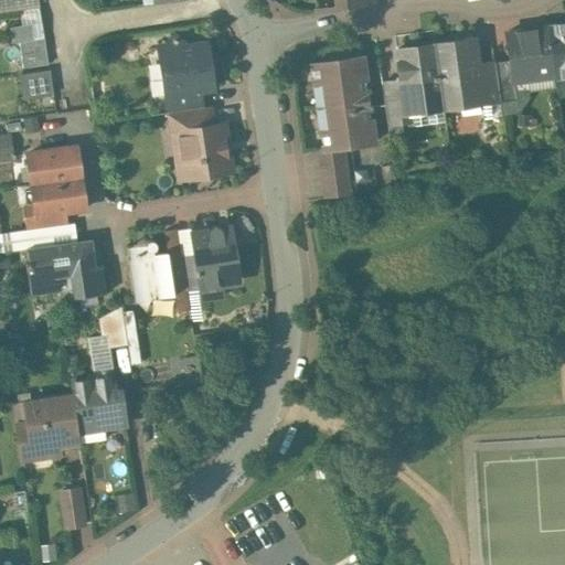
[(564,24),(545,28),(552,76),(564,74),(564,24)]
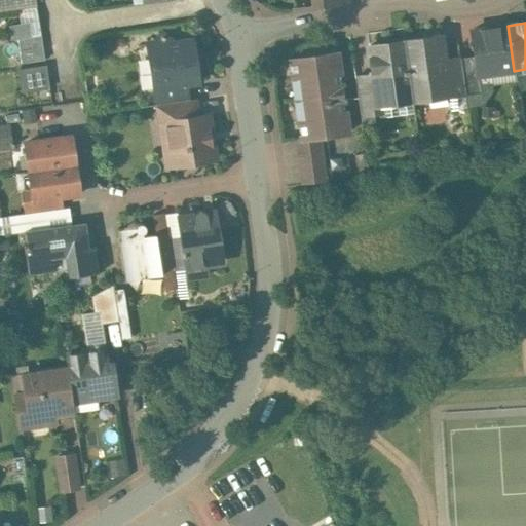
[(508,26),(470,31),(473,57),(476,75),(477,75),(514,71),(508,26)]
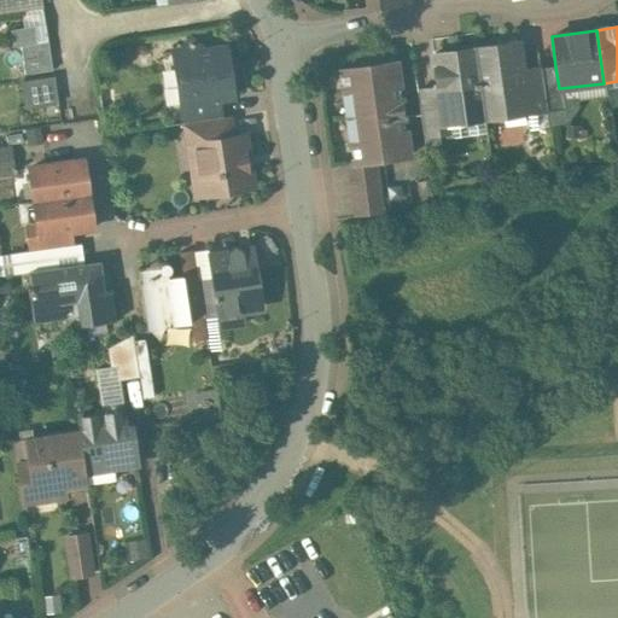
[(204,51),(190,40),(181,50),(172,51),(175,73),(185,71),(190,100),(190,103),(216,98),(232,95),(225,47),(204,51)]
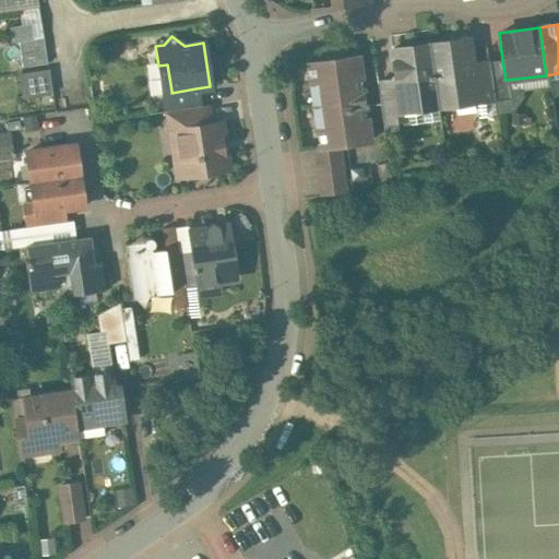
[(44,38),(19,42),(20,55),(45,51),(44,38)]
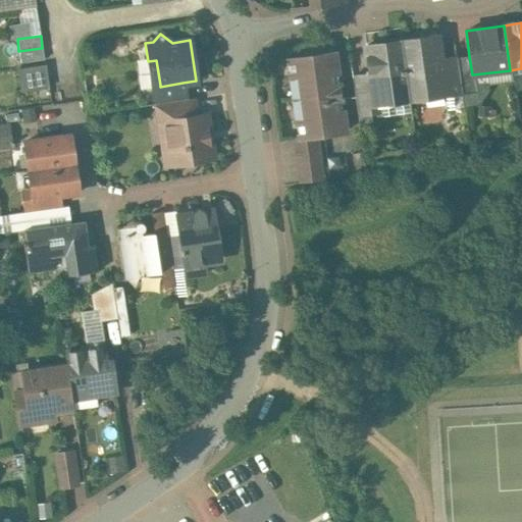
[(434,36),(417,39),(415,43),(401,45),(401,41),(400,41),(408,99),(424,97),(425,105),(442,103),(441,95),(442,95),(438,60),(434,36)]
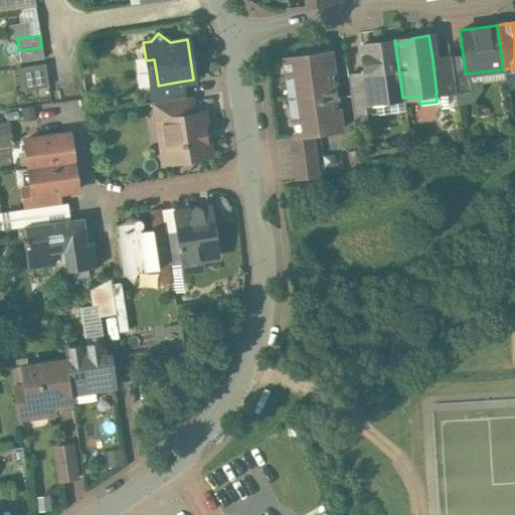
[(394,40),(360,45),(362,56),(361,56),(361,58),(362,58),(363,67),(362,67),(362,69),(364,69),(364,73),(368,104),(369,103),(402,98),(394,40)]
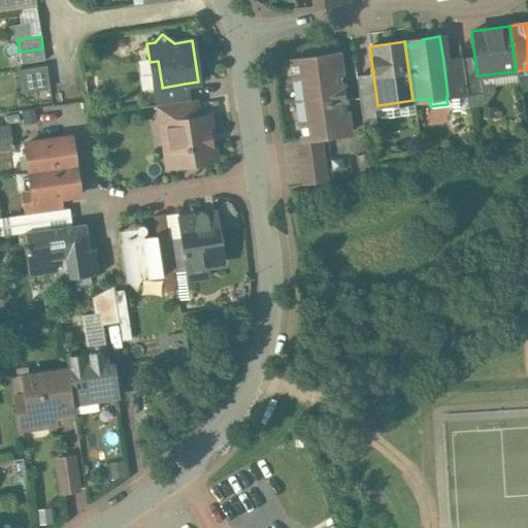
[(42,48),(19,52),(21,64),(44,60),(42,48)]
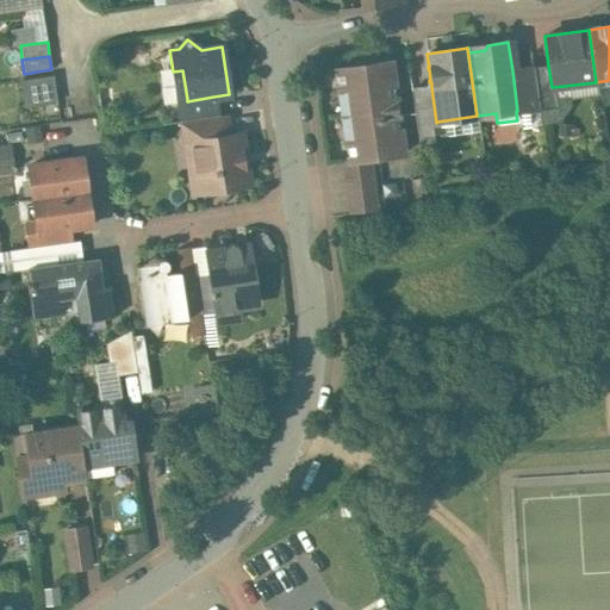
[(388,61),(335,69),(348,161),(403,154),(397,114),(396,100),(394,100),(392,81),(391,81),(388,61)]
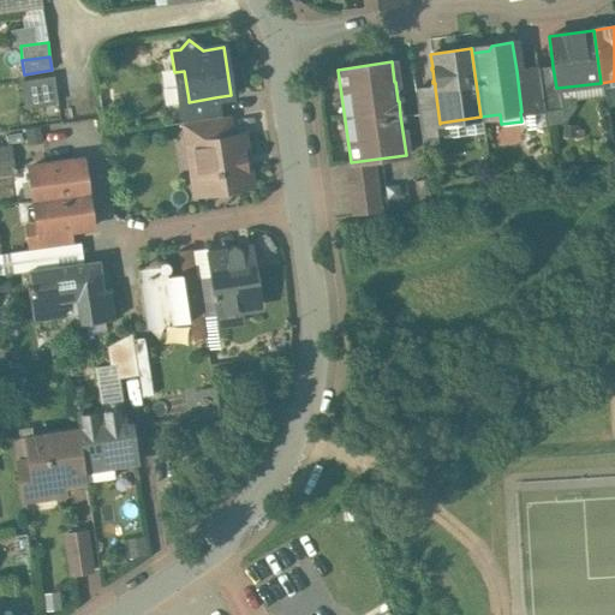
[(553,66),(537,69),(543,109),(543,111),(561,108),(557,88),(556,88),(553,66)]
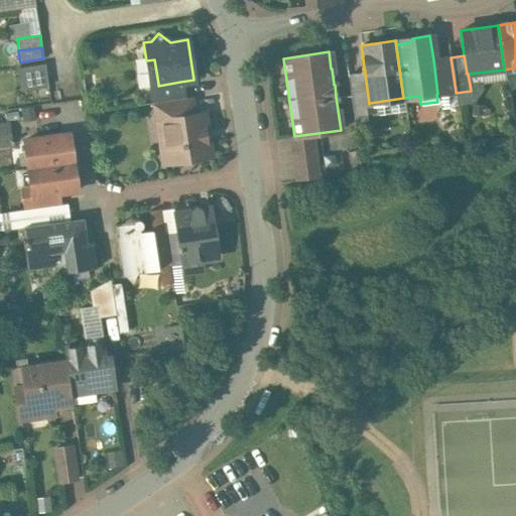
[(450,57),(433,59),(437,94),(456,92),(450,57)]
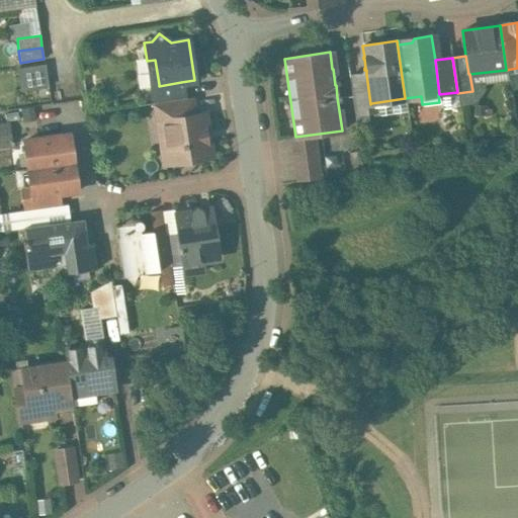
[(19,66),(21,88),(52,84),(49,63),(19,66)]
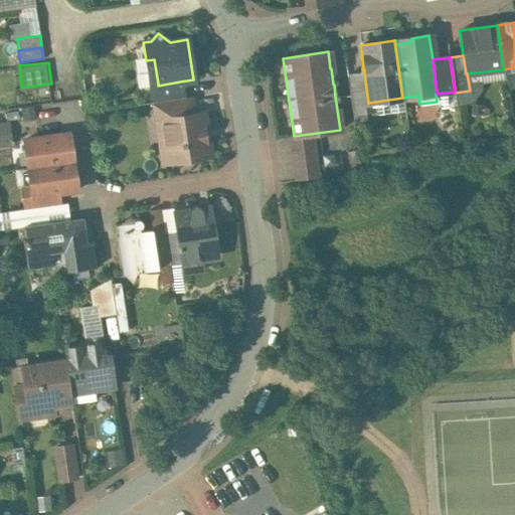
[(364,73),(347,76),(352,112),(370,110),(369,103),(368,104),(364,73)]
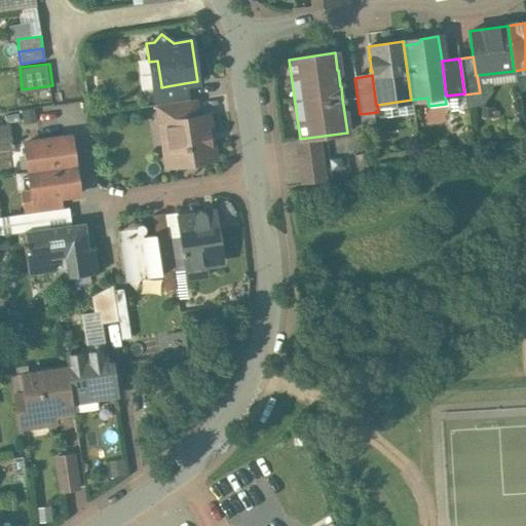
[(184,83),(161,87),(161,85),(153,87),(155,105),(187,100),(184,83)]
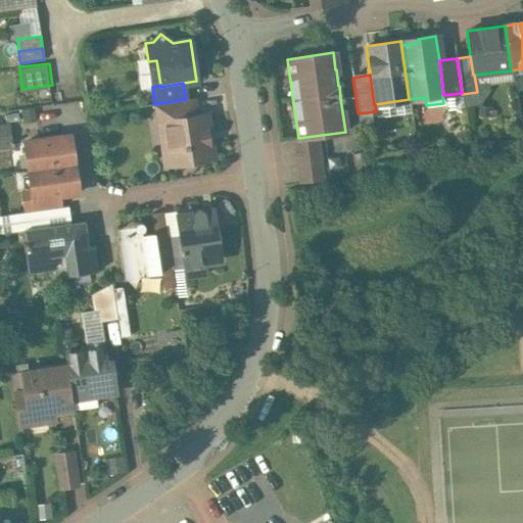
[(186,99),(154,104),(157,124),(164,123),(164,121),(196,115),(193,98),(186,99)]
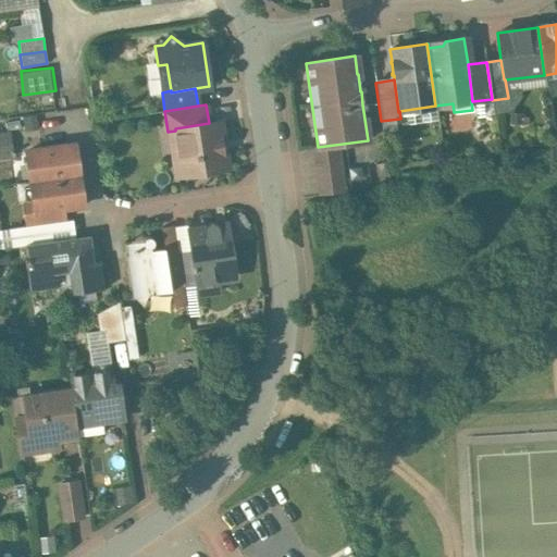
[(209,123),(175,128),(175,131),(178,155),(176,157),(175,159),(174,161),(177,176),(223,169),(221,153),(222,153),(220,137),(219,138),(215,122),(209,123)]
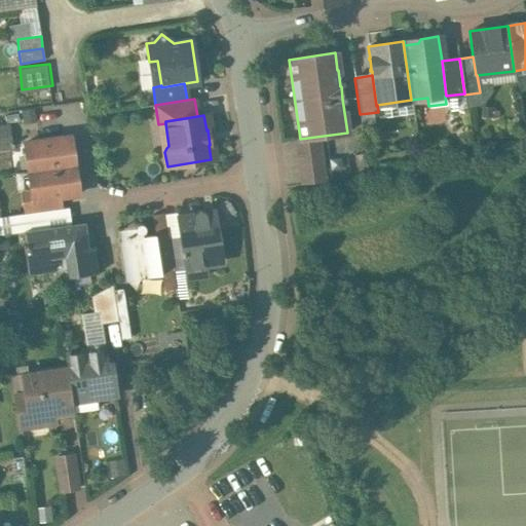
[(0,123),(0,149),(13,150),(14,124),(0,123)]
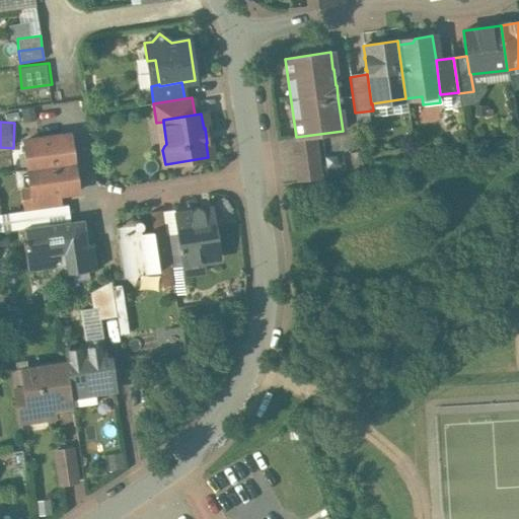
[(70,135),(23,141),(27,169),(74,163),(70,135)]
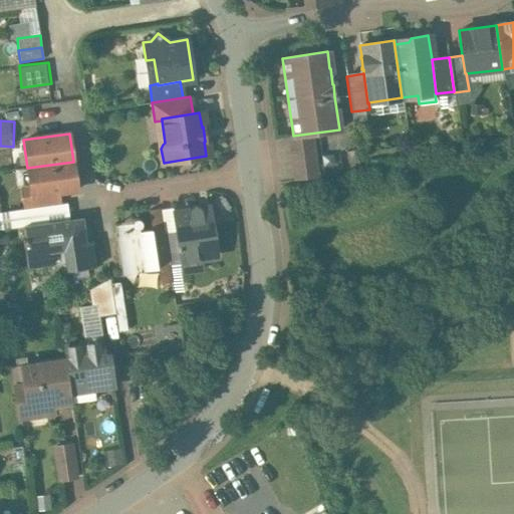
[(73,162),(27,168),(29,186),(20,188),(23,209),(60,204),(59,192),(77,189),(73,162)]
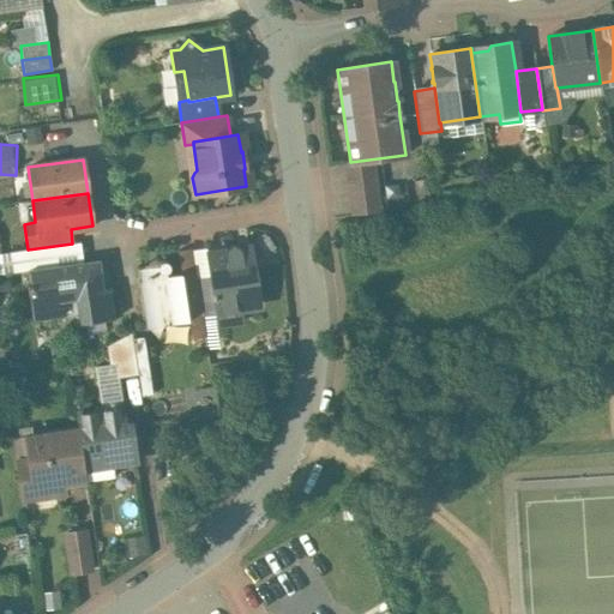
[(235,247),(233,246),(230,247),(229,247),(227,250),(227,252),(208,256),(211,278),(196,281),(200,308),(202,313),(258,305),(250,248),(239,250),(238,248),(235,247)]
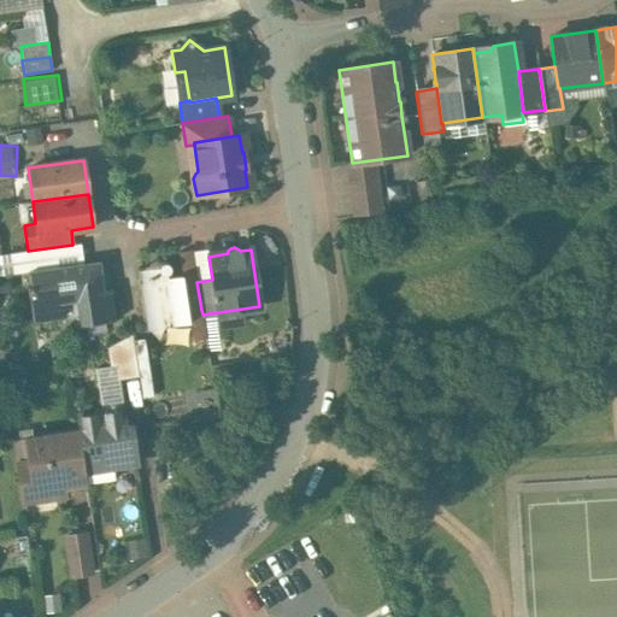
[(99,262),(29,271),(30,286),(27,286),(33,322),(60,318),(58,303),(77,300),(81,325),(115,321),(110,289),(103,291),(99,262)]
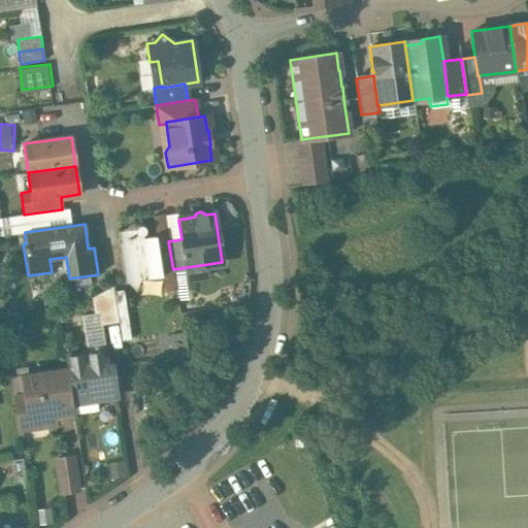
[(155,235),(142,237),(142,234),(143,233),(144,231),(144,229),(144,227),(142,225),(141,225),(139,224),(138,225),(137,225),(135,227),(135,229),(136,238),(119,241),(125,282),(142,278),(161,275),(160,267),(172,265),(168,241),(168,237),(156,239),(155,235)]
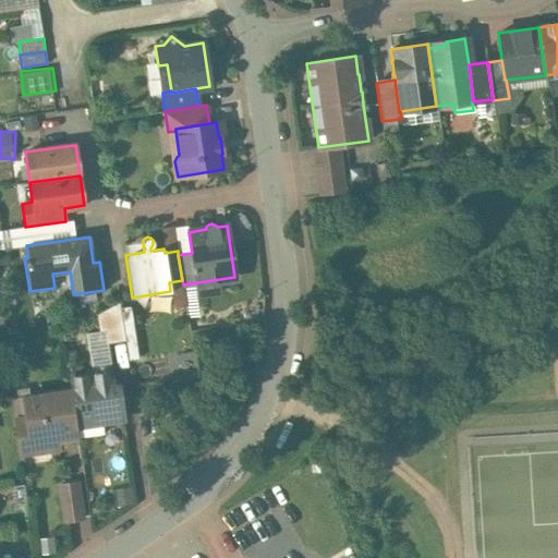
[(170,291),(150,294),(152,304),(172,301),(170,291)]
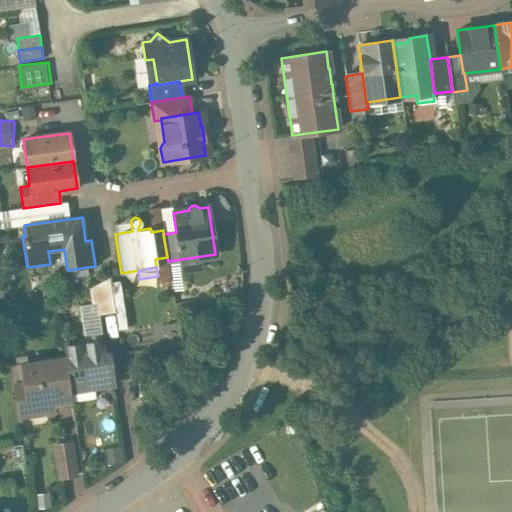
[(109,277),(88,288),(91,304),(97,303),(99,315),(115,312),(109,277)]
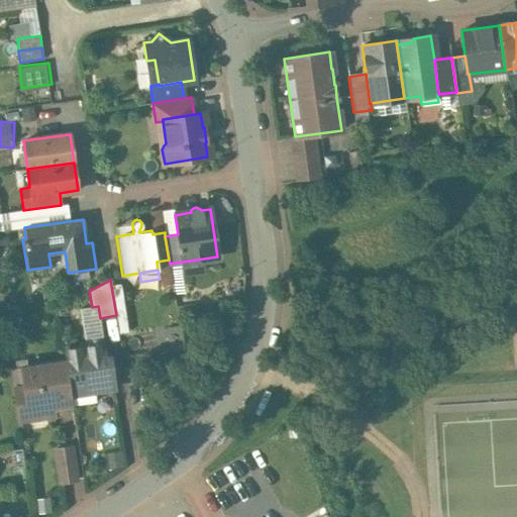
[(101,344),(64,349),(66,362),(69,387),(93,384),(94,390),(114,387),(110,360),(104,362),(101,344)]
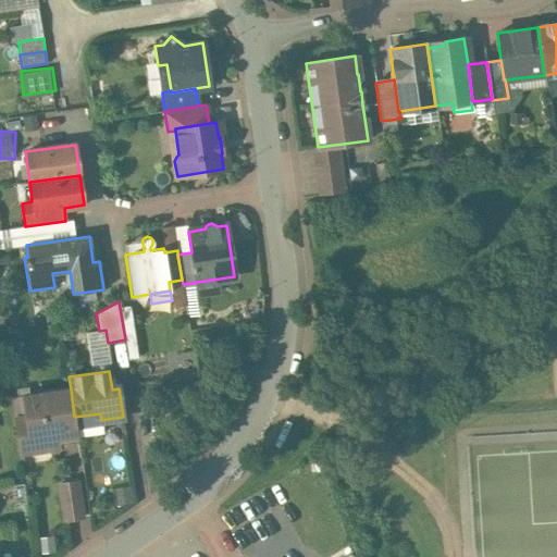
[(71,390),(17,398),(21,417),(16,418),(20,445),(47,441),(48,449),(58,448),(57,440),(77,436),(74,417),(71,390)]
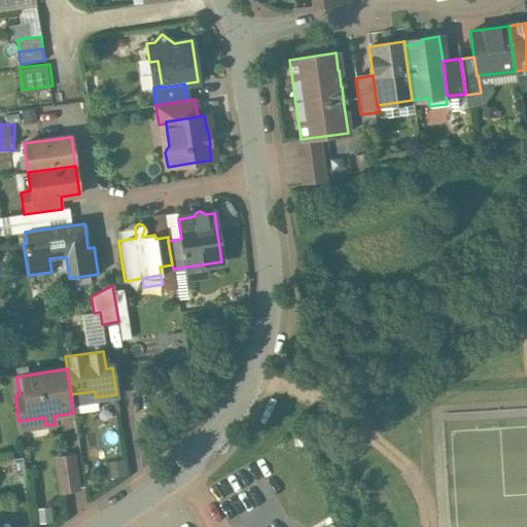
[(72,456),(56,458),(61,492),(77,490),(72,456)]
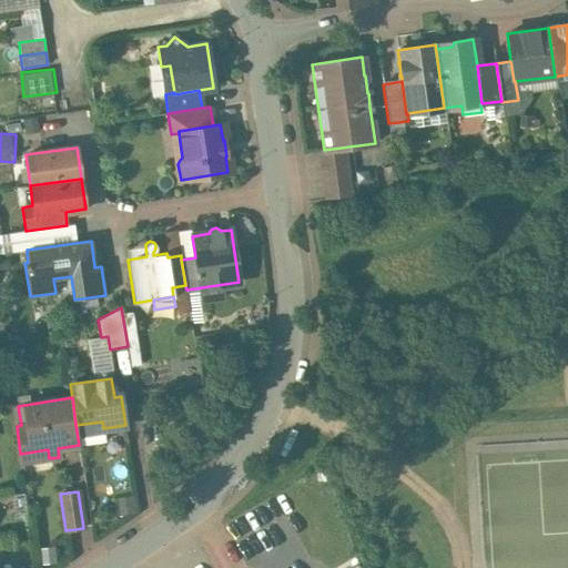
[(12,495),(0,496),(0,505),(13,504),(12,495)]
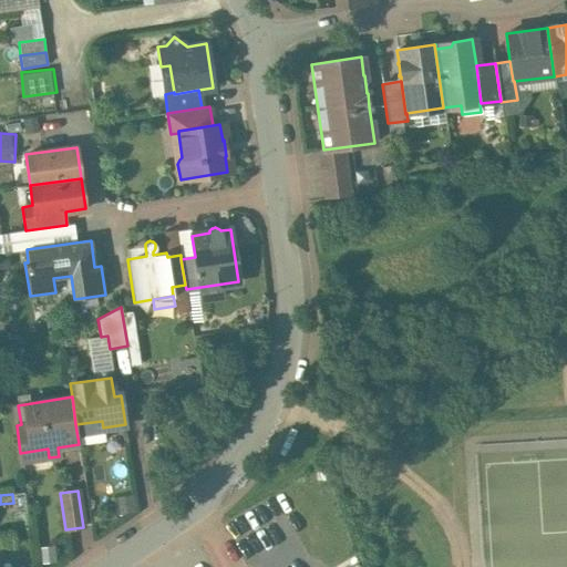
[(12,532),(0,532),(0,547),(13,546),(12,532)]
